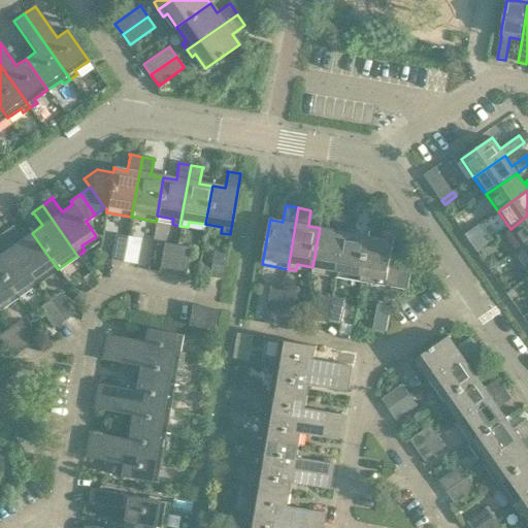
[(336,277),(347,217),(334,213),(331,230),(320,228),(312,267),(330,270),(329,275),(336,277)]
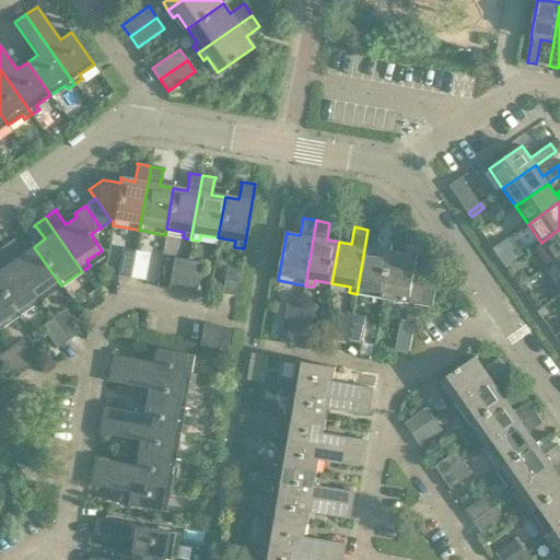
[(559,229),(541,243),(553,261),(559,256),(559,229)]
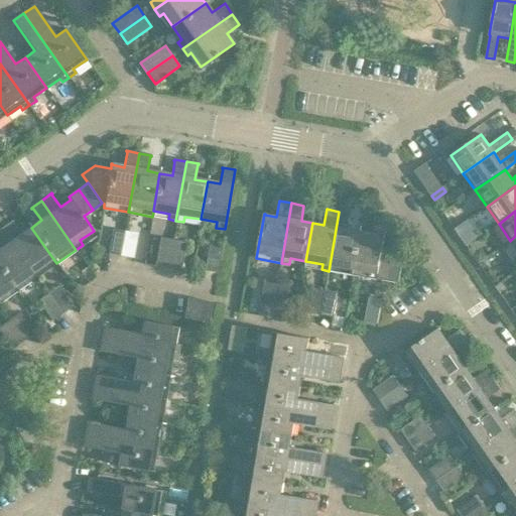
[(352,214),(339,212),(329,271),(337,272),(338,266),(354,269),(360,232),(349,230),(352,214)]
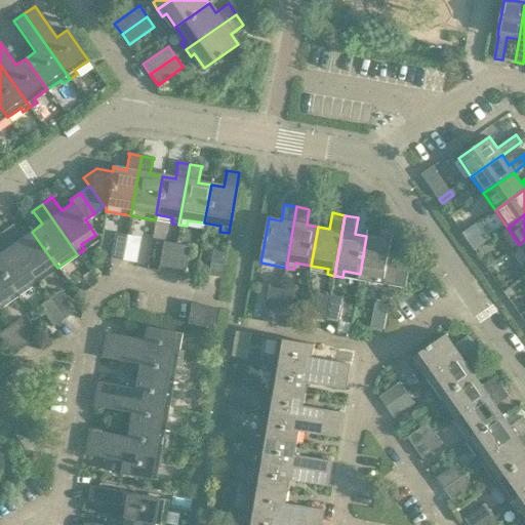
[(360,274),(384,278),(385,278),(388,260),(395,224),(380,221),(378,238),(366,236),(360,274)]
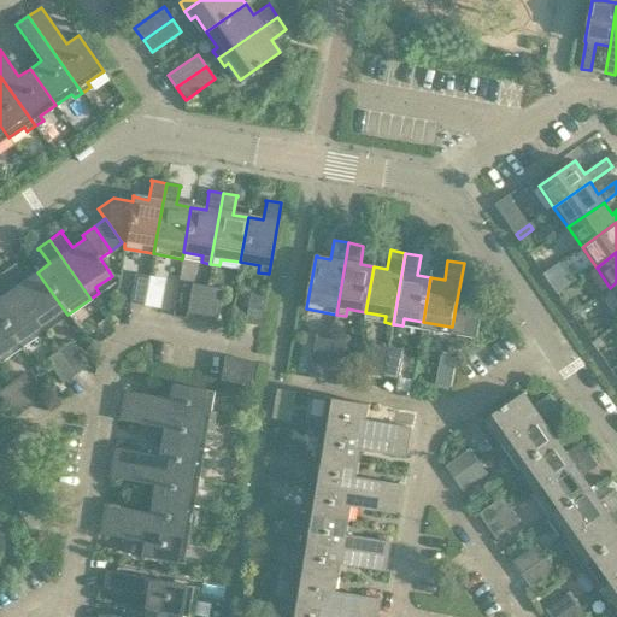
[(47,321),(64,310),(37,272),(25,281),(15,265),(16,265),(15,264),(3,272),(43,331),(52,327),(47,321)]
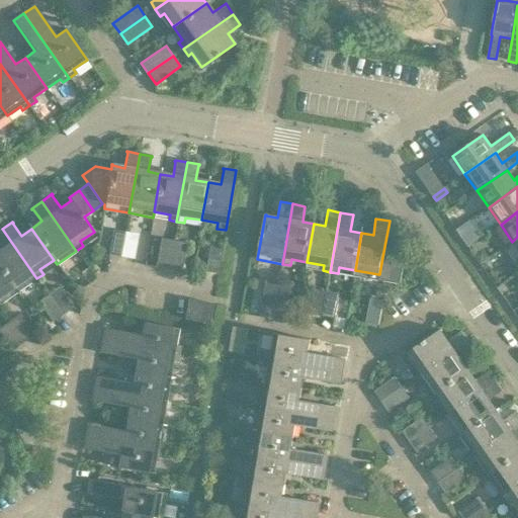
[(2,229),(0,230),(0,246),(2,249),(0,250),(0,268),(13,287),(16,292),(36,278),(2,229)]
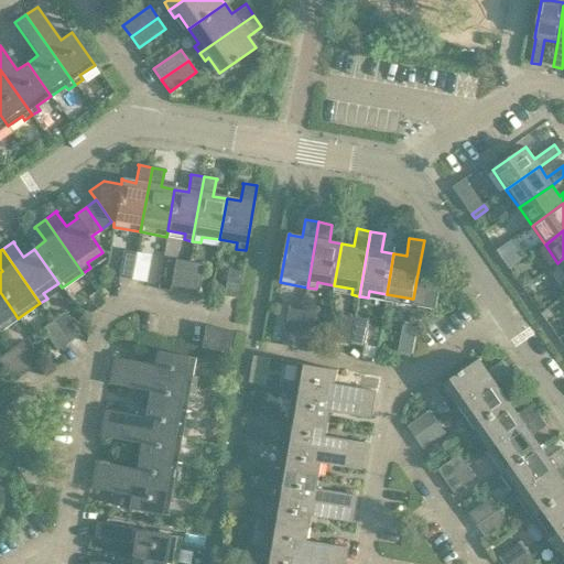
[(118,278),(132,280),(137,253),(122,251),(118,278)]
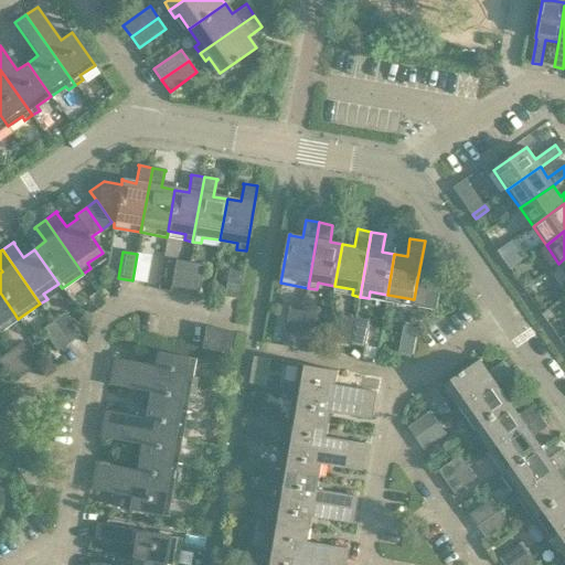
[(150,256),(137,254),(132,280),(146,283),(150,256)]
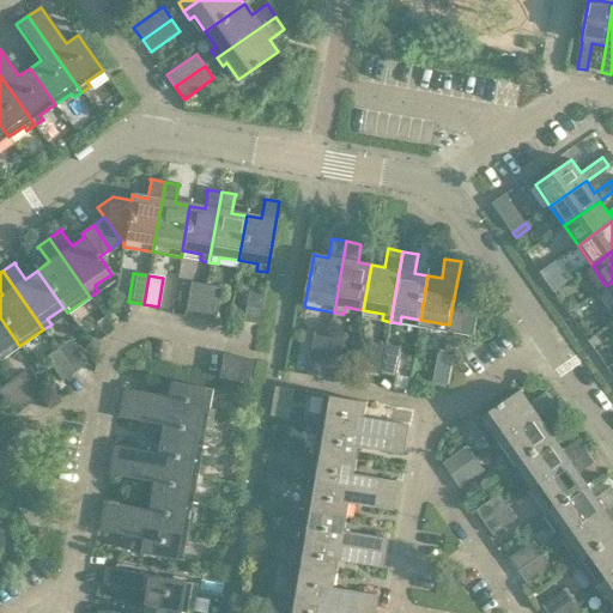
[(566,278),(551,289),(553,292),(569,281),(566,278)]
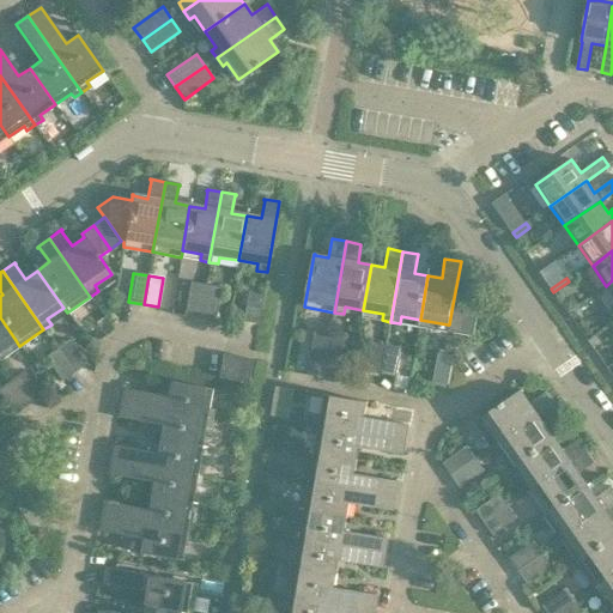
[(184,311),(200,314),(205,285),(190,283),(184,311)]
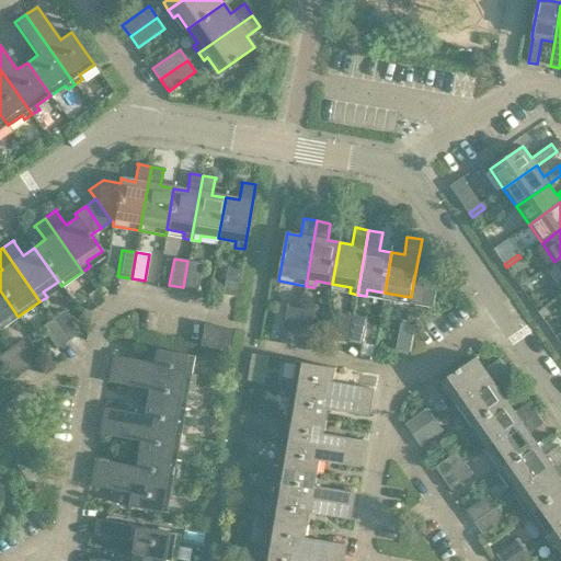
[(202,263),(187,261),(183,287),(196,290),(202,263)]
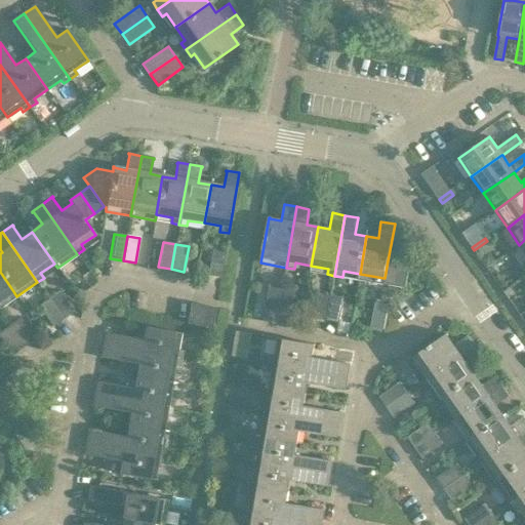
[(220,278),(225,253),(212,250),(207,276),(220,278)]
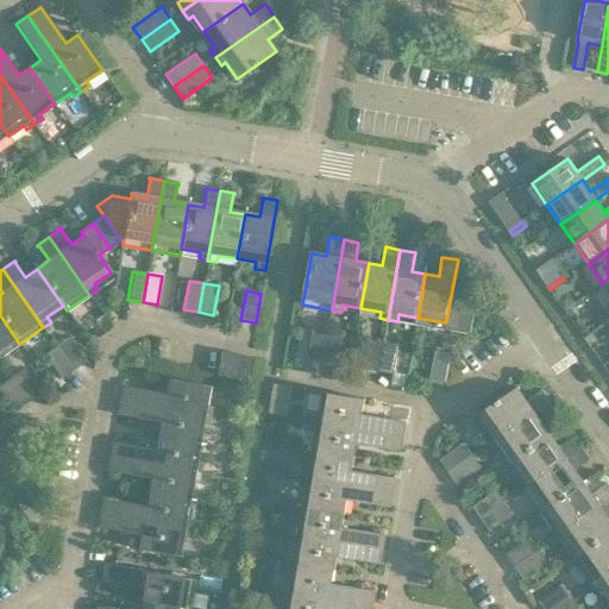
[(565,296),(558,301),(564,311),(575,303),(570,296),(565,296)]
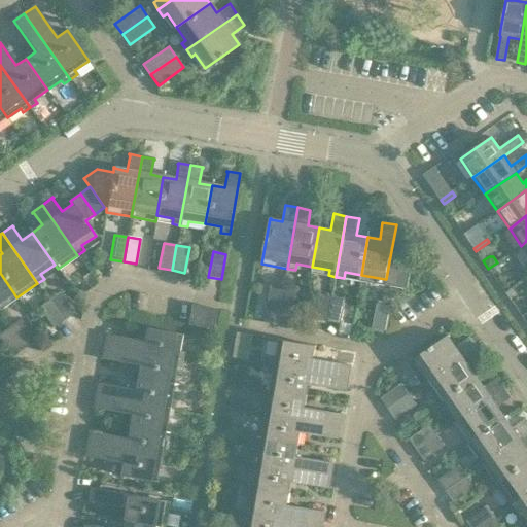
[(411,265),(389,261),(386,279),(385,279),(384,285),(407,289),(411,265)]
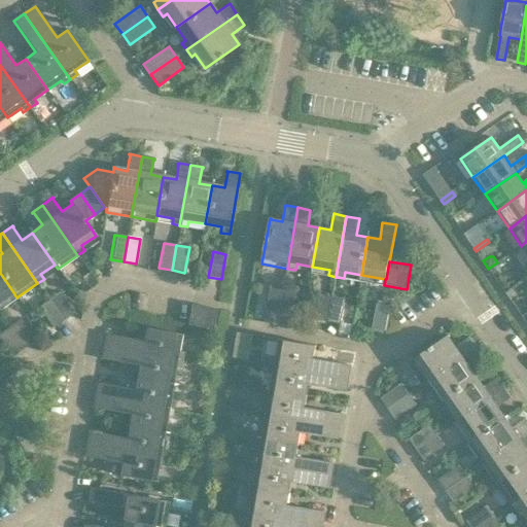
[(0,309),(3,307),(0,302),(13,292),(0,273),(0,309)]
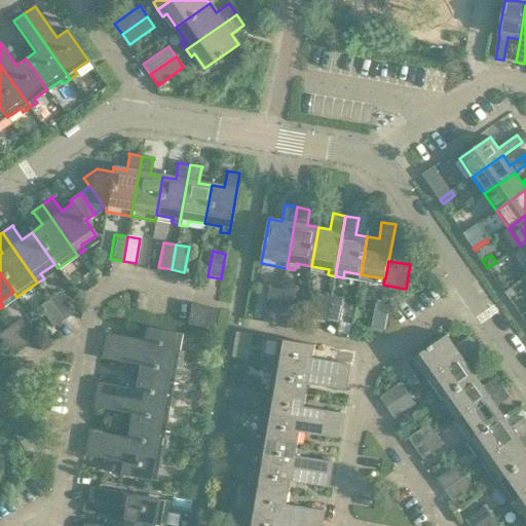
[(278,312),(283,288),(270,286),(266,310),(278,312)]
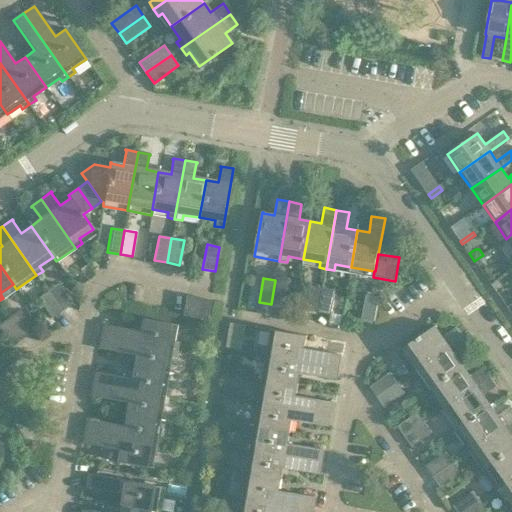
[(288,282),(275,280),(271,304),(284,306),(288,282)]
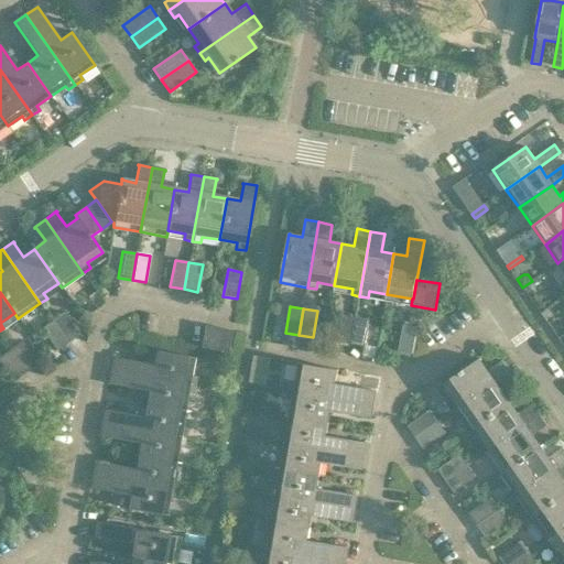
[(64,313),(52,321),(68,343),(79,335),(64,313)]
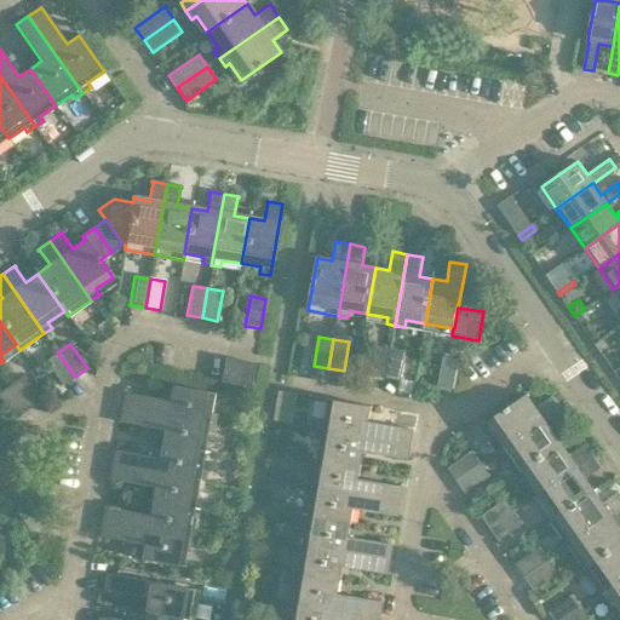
[(386,378),(391,349),(375,346),(371,375),(386,378)]
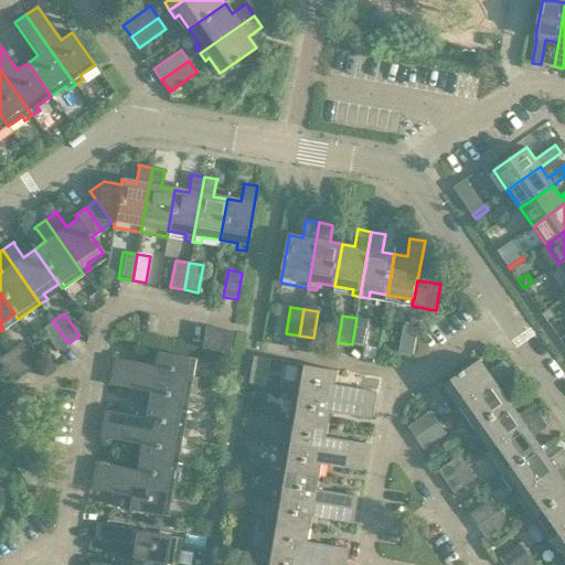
[(370,320),(356,318),(352,344),(365,347),(370,320)]
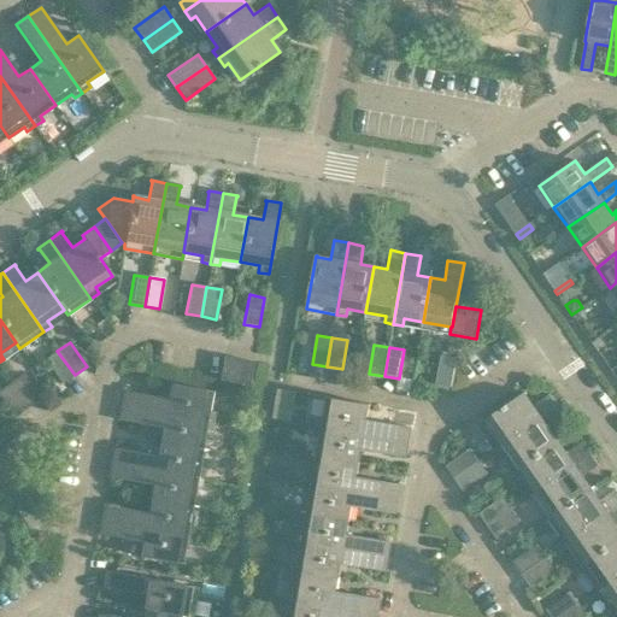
[(62,385),(75,375),(57,351),(45,359),(62,385)]
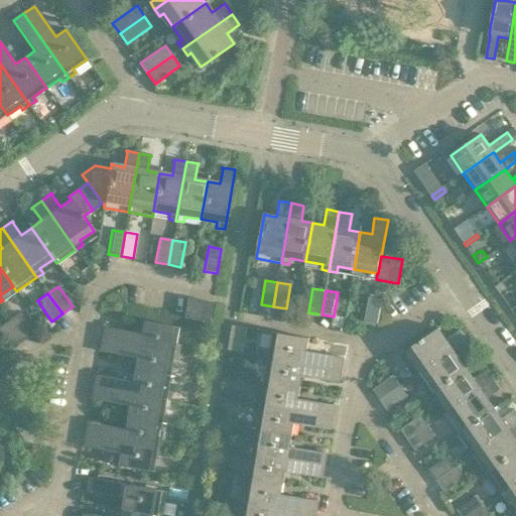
[(377,325),(382,300),(369,297),(365,323),(377,325)]
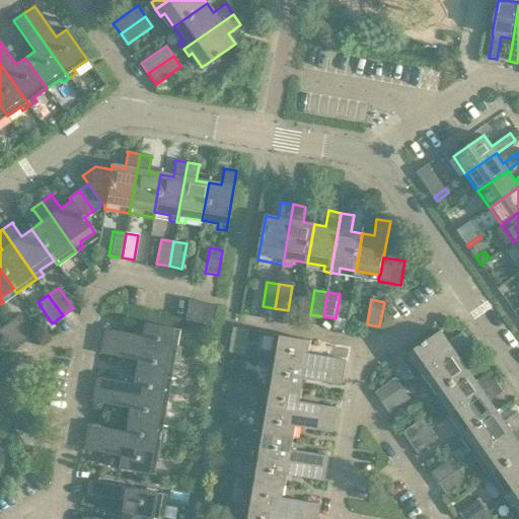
[(188,300),(184,319),(209,324),(212,305),(188,300)]
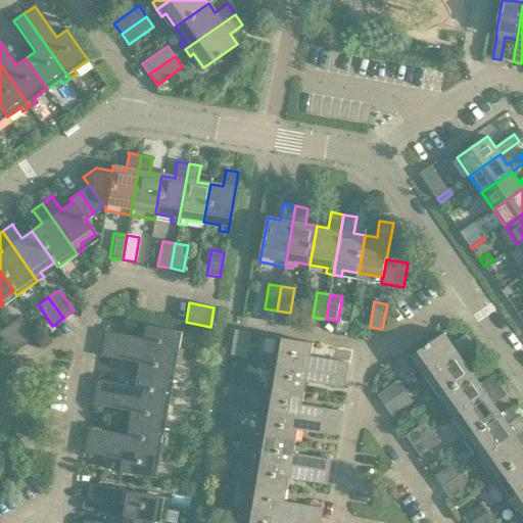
[(18,318),(8,326),(22,346),(34,339),(18,318)]
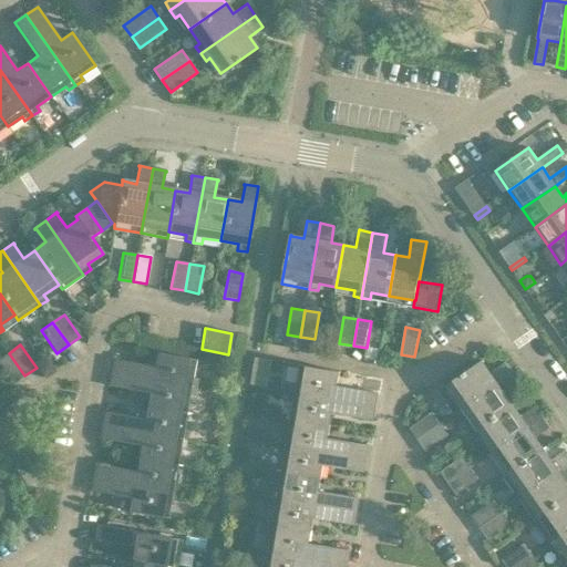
[(0,364),(13,383),(24,375),(9,353),(0,359),(0,364)]
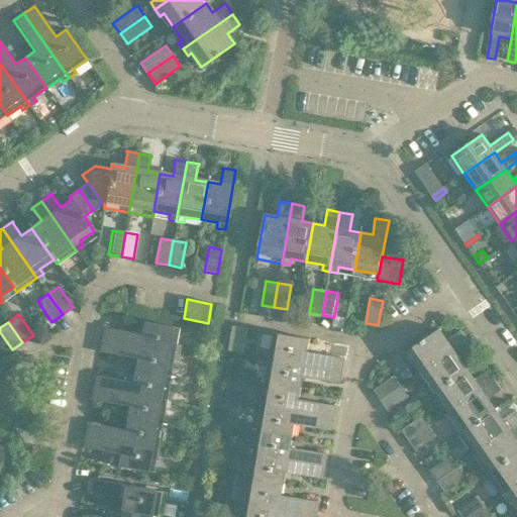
[(101,340),(179,353),(180,345),(175,344),(178,329),(179,328),(142,322),(140,334),(103,328),(101,340)]
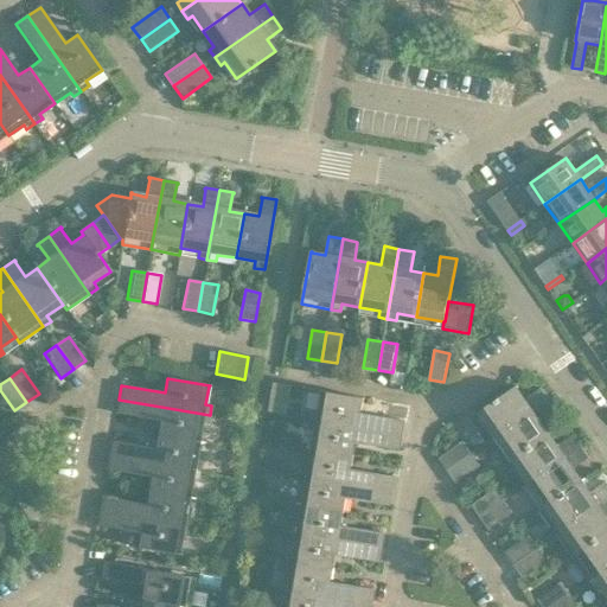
[(491,441),(548,401),(540,388),(524,400),(517,388),(517,387),(478,414),(478,415),(479,414),(490,429),(485,434),(491,441)]
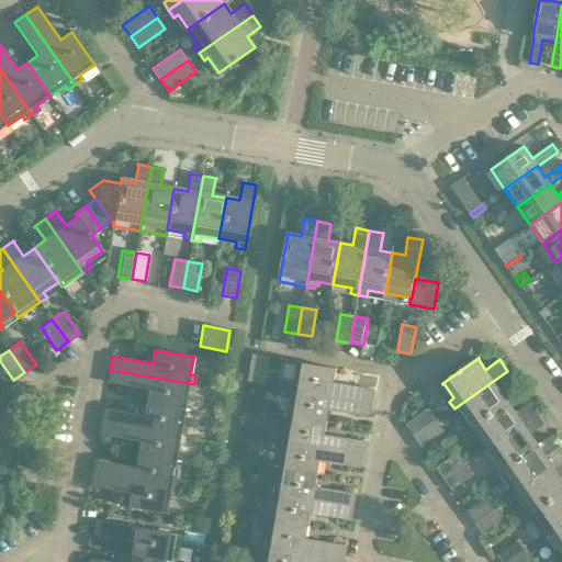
[(287,389),(372,403),(374,390),(334,382),(336,370),(337,370),(337,369),(296,362),(296,363),(298,363),(294,381),(289,380),(287,389)]
